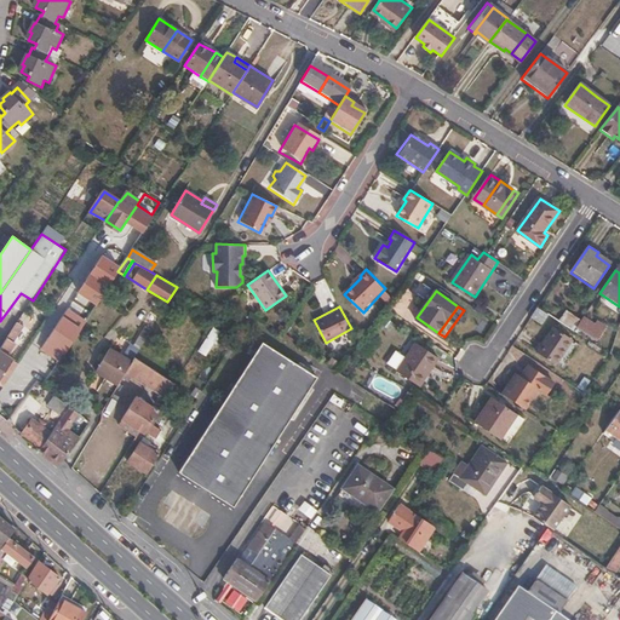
[(547,314),(537,308),(530,317),(540,323),(547,314)]
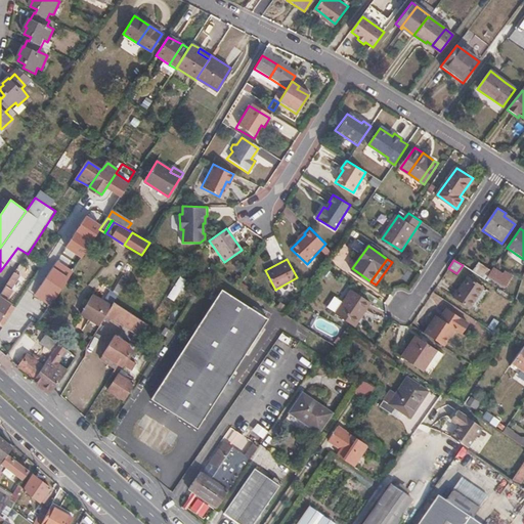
[(484,278),(490,269),(478,261),(472,271),(484,278)]
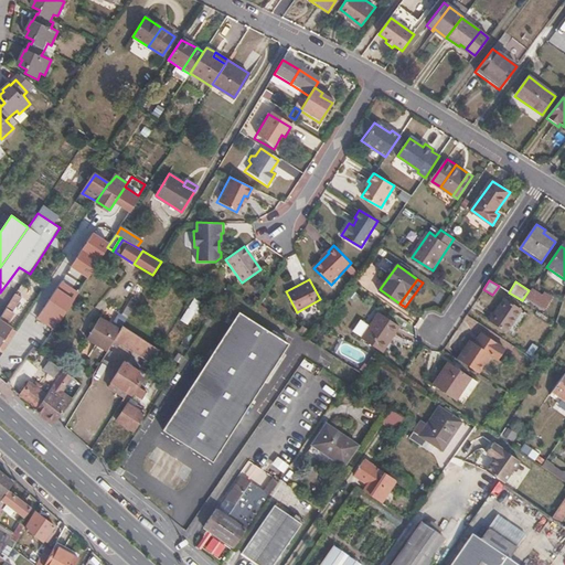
[(77,295),(61,284),(55,292),(72,304),(77,295)]
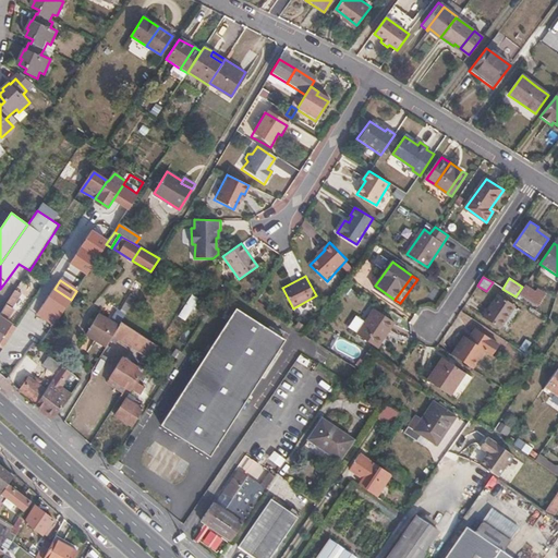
[(543,296),(528,288),(522,296),(536,306),(543,296)]
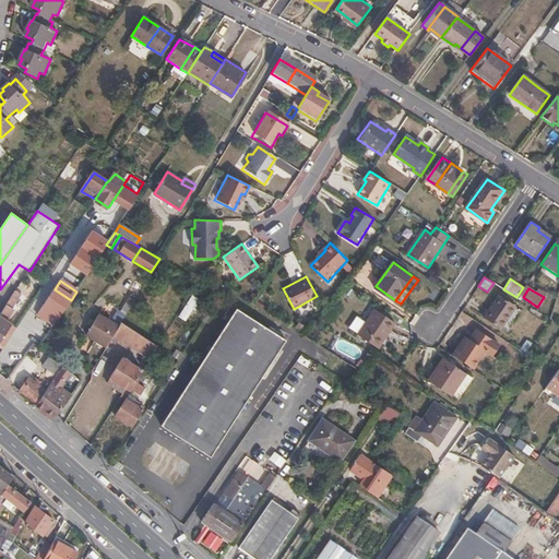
[(71,300),(55,289),(37,316),(54,326),(71,300)]
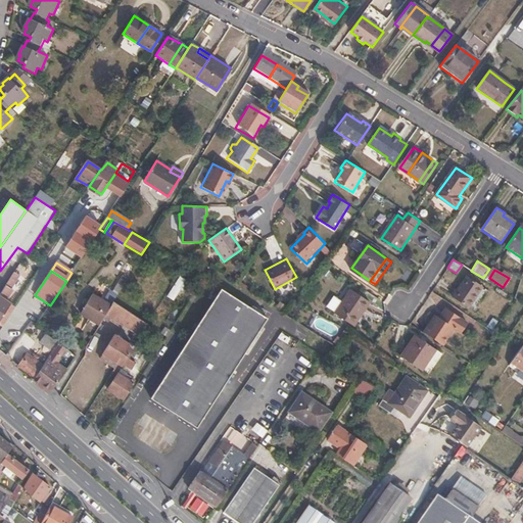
[(19,275),(15,272),(0,293),(0,320),(11,304),(6,300),(9,294),(7,292),(19,275)]
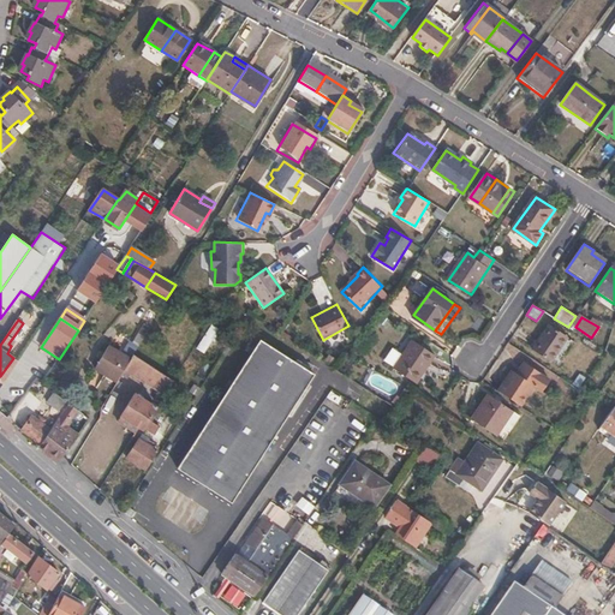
[(231,329),(222,323),(220,328),(213,324),(197,348),(204,352),(214,336),(224,341),(231,329)]
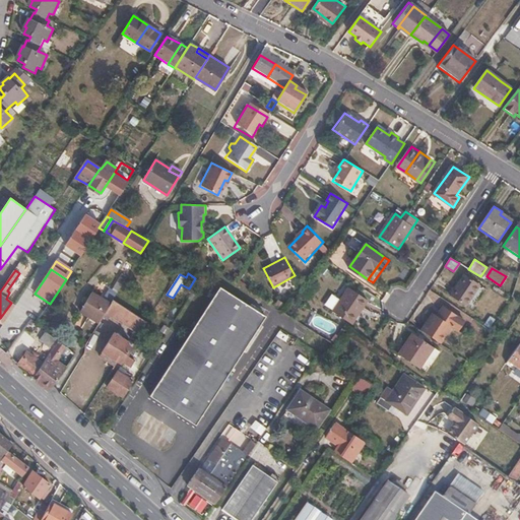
[(126,276),(122,274),(112,291),(116,295),(126,276)]
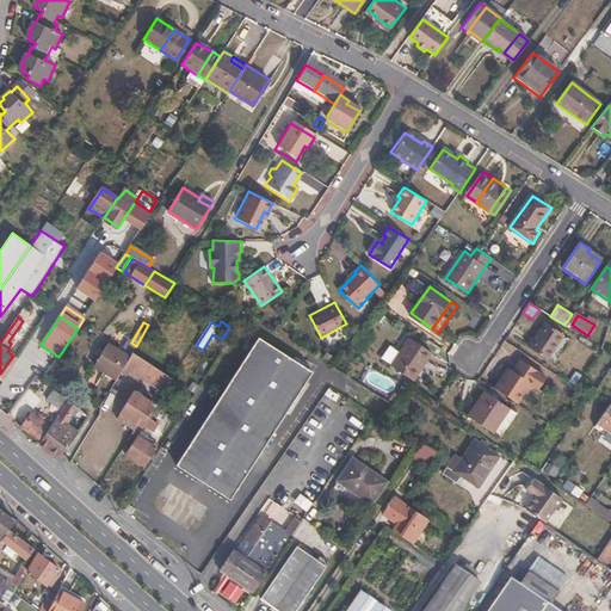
[(529,346),(544,356),(560,332),(545,322),(529,346)]
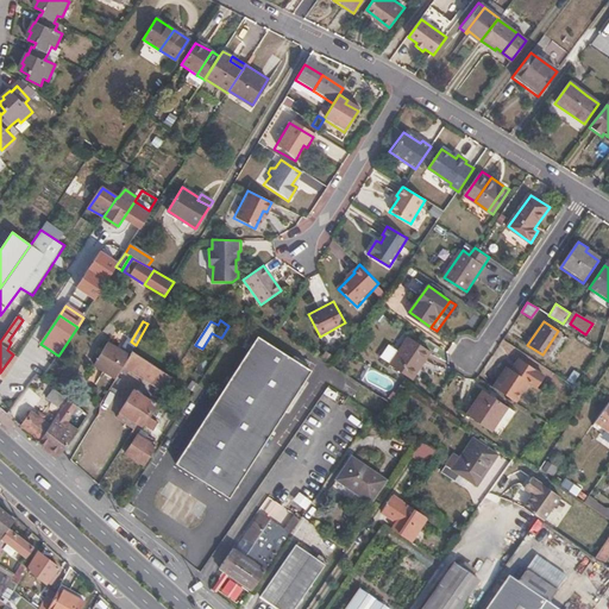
[(562,333),(558,331),(542,355),(546,357),(562,333)]
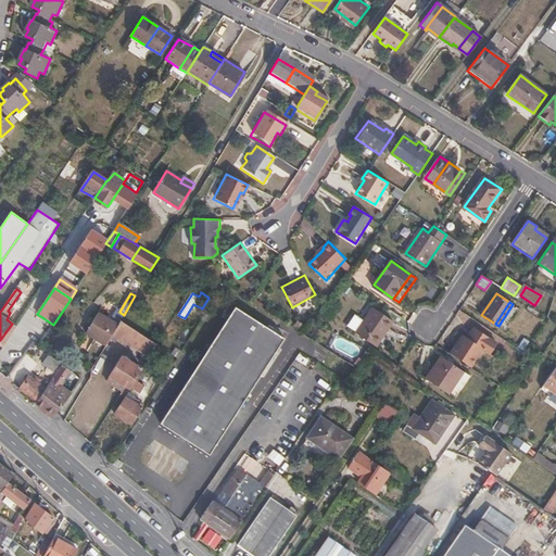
[(282,338),(234,307),(160,422),(207,454),(282,338)]
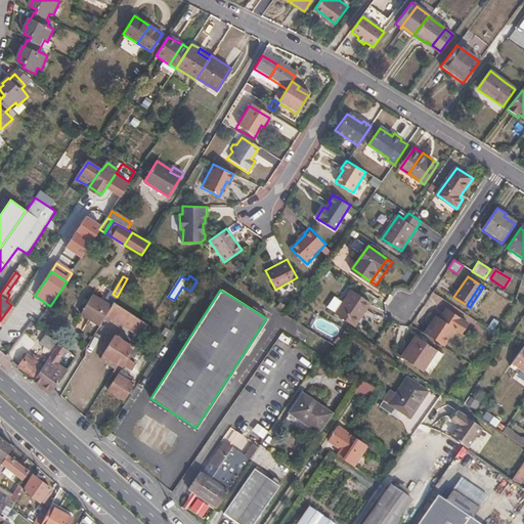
[(342,317),(358,294),(352,290),(336,313),(342,317)]
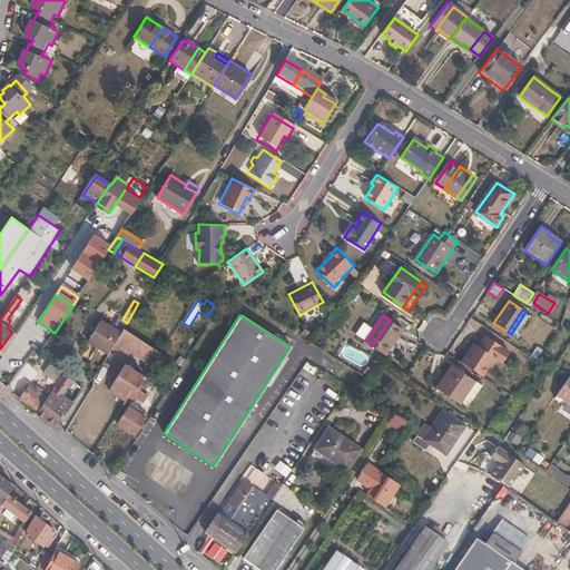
[(107,354),(110,349),(123,330),(127,323),(123,320),(115,320),(110,327),(101,322),(88,342),(107,354)]
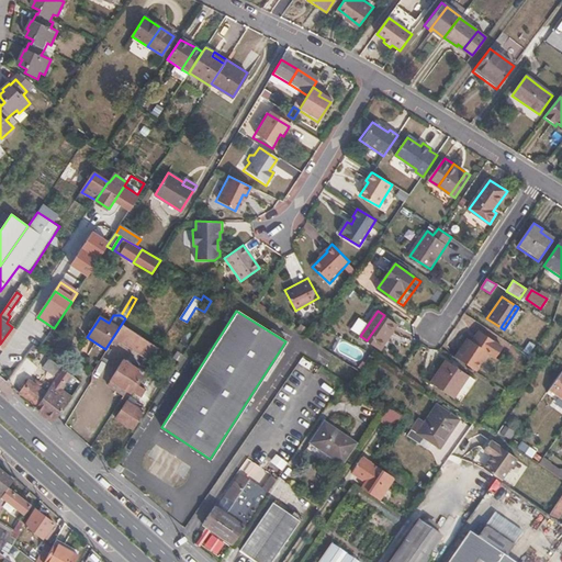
[(367,340),(380,349),(396,324),(384,315),(367,340)]
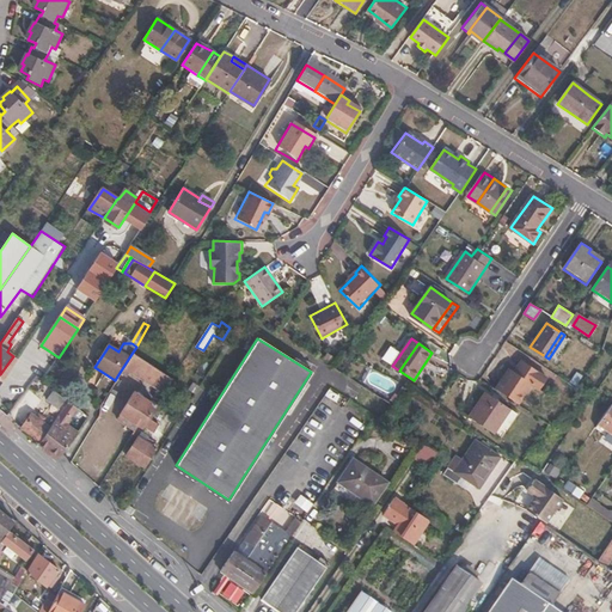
[(93,366),(95,367),(109,346),(106,344),(93,366)]
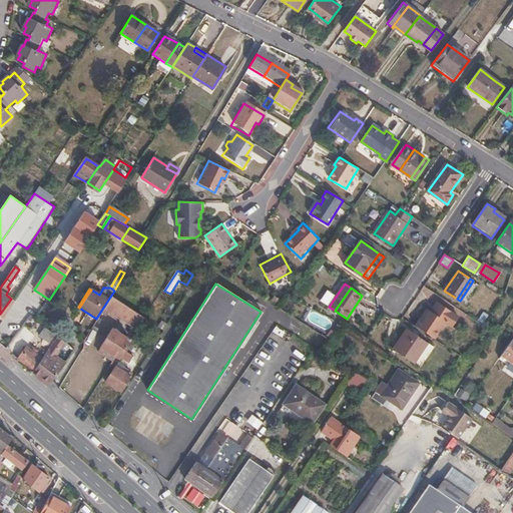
[(362,296),(347,319),(348,320),(363,297),(362,296)]
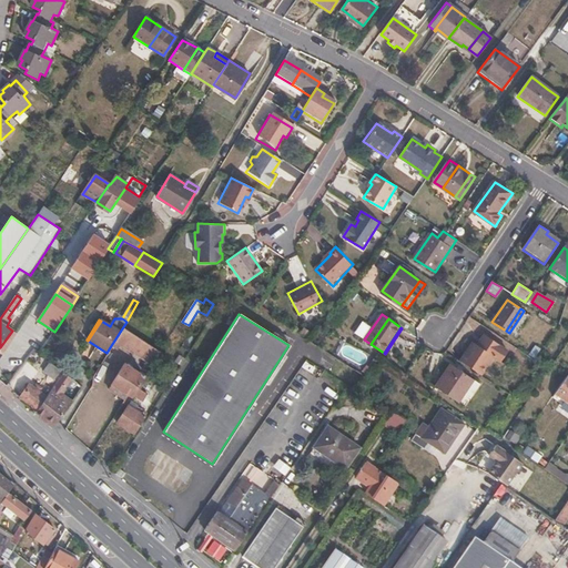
[(160,352),(122,328),(110,347),(117,351),(119,346),(144,361),(142,364),(144,365),(142,369),(146,373),(152,364),(160,352)]
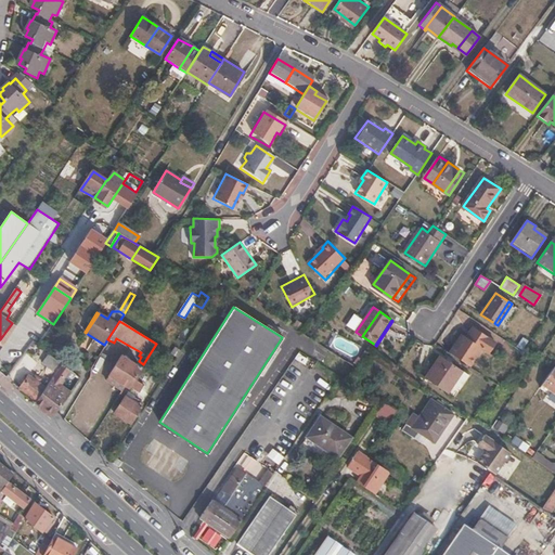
[(17,326),(12,323),(0,339),(0,343),(4,346),(17,326)]
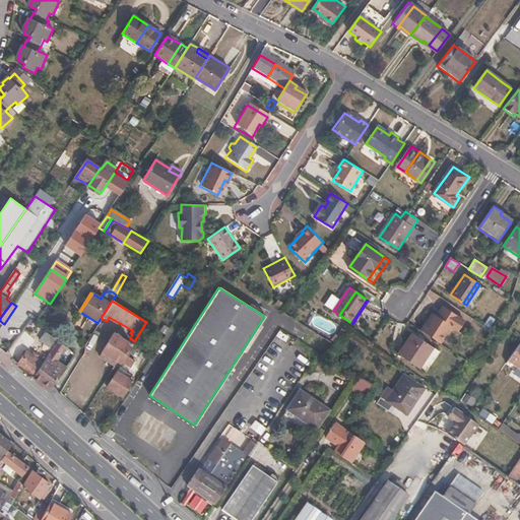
[(458,315),(446,307),(439,316),(433,312),(421,329),(440,341),(451,325),(458,330),(464,320),(457,316),(458,315)]
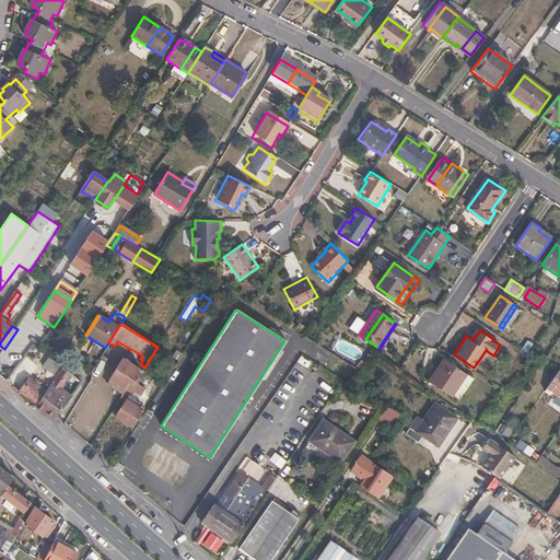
[(43,341),(35,337),(31,342),(34,345),(38,348),(43,341)]
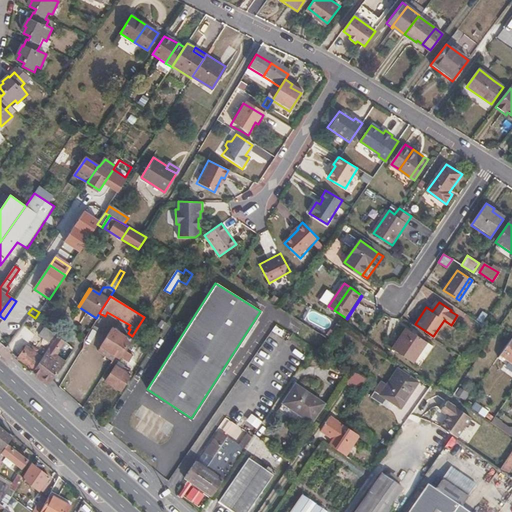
[(53,337),(56,339),(58,336),(45,326),(39,335),(49,342),(53,337)]
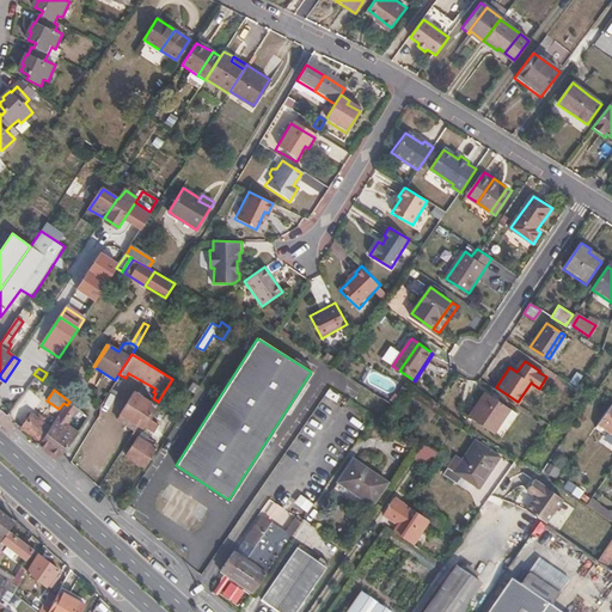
[(509,407),(485,391),(470,415),(494,430),(499,423),(509,407)]
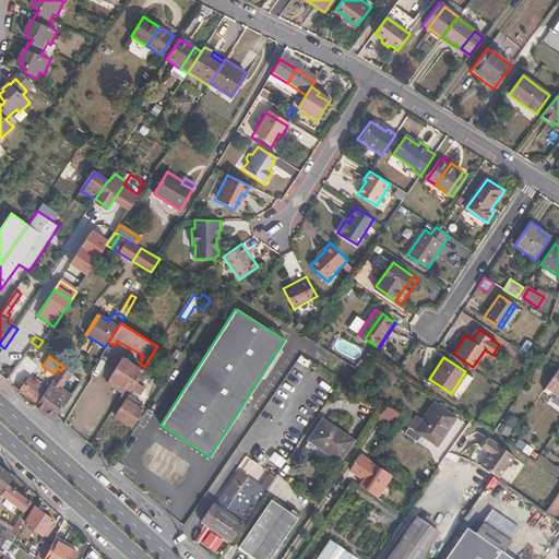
[(156,363),(150,358),(144,367),(142,371),(137,380),(142,383),(156,363)]
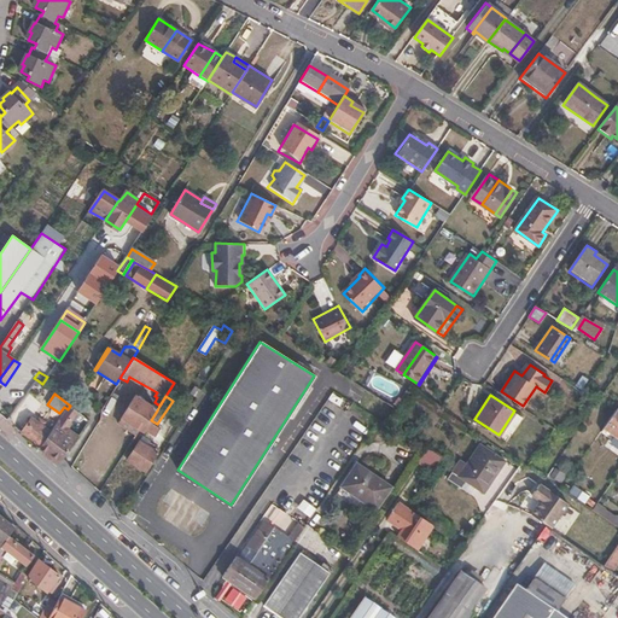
[(143,432),(144,431),(150,423),(151,420),(157,410),(138,400),(124,420),(139,430),(143,432)]
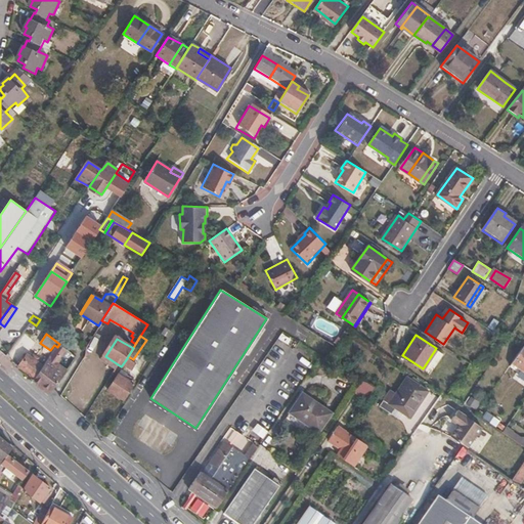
[(43,366),(34,379),(33,381),(37,386),(38,385),(50,393),(67,369),(55,361),(58,357),(59,358),(67,349),(61,346),(59,344),(57,347),(43,366)]
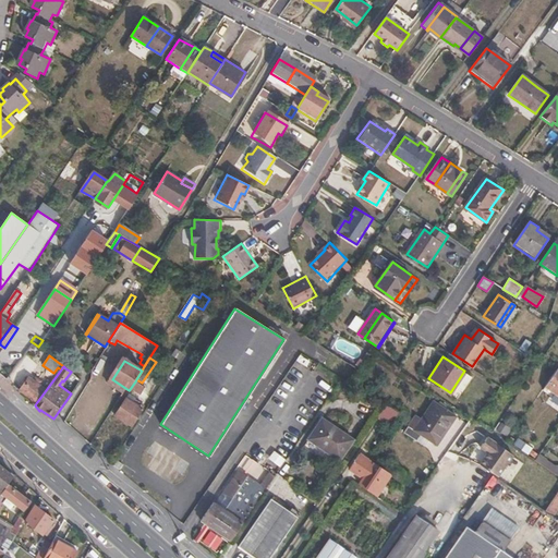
[(471,376),(464,371),(455,386),(461,390),(471,376)]
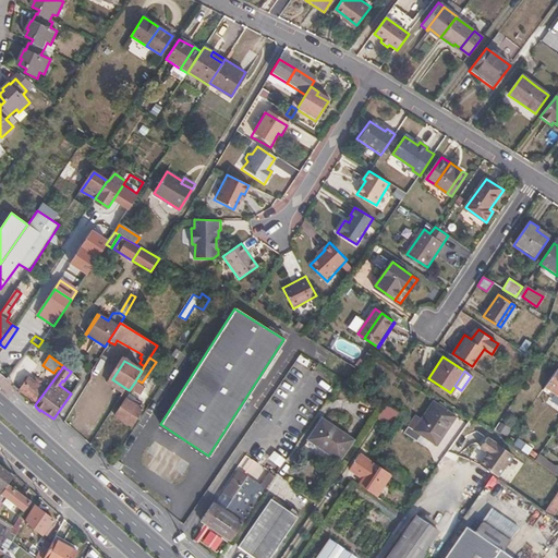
[(557,372),(547,388),(557,395),(557,372)]
